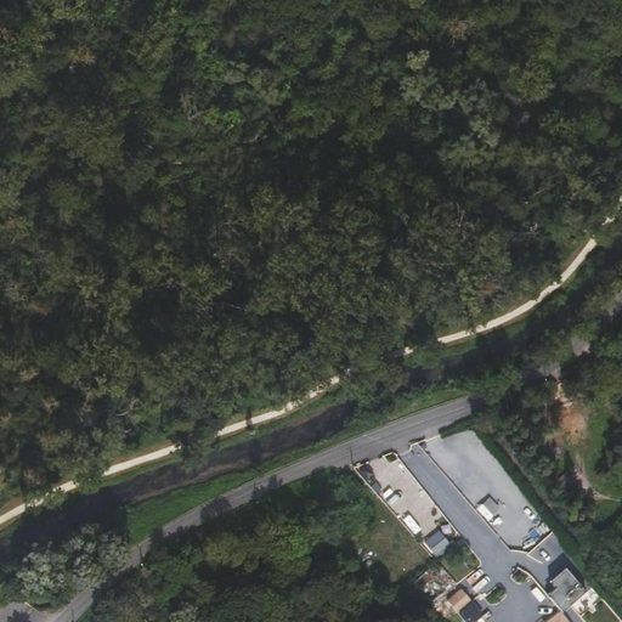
[(473,463),(486,451),(474,435),(459,446),(473,463)]
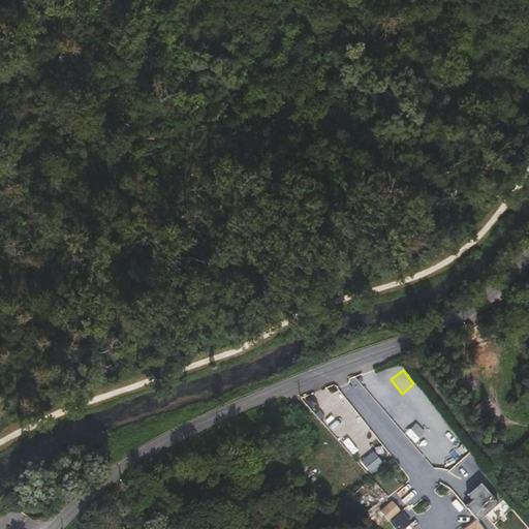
[(417,463),(422,459),(410,446),(405,450),(417,463)]
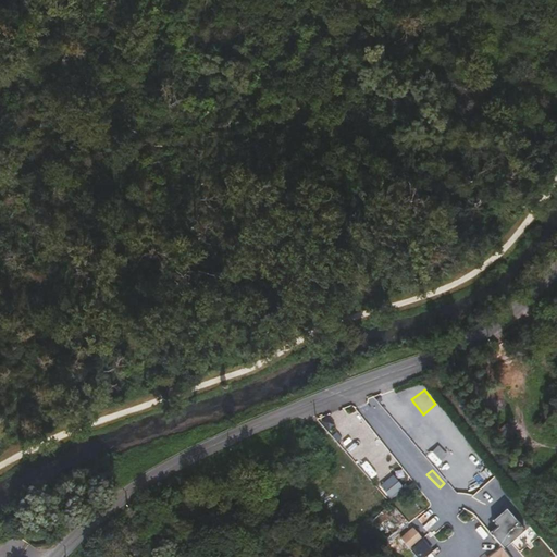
[(393,474),(379,484),(388,498),(403,489),(393,474)]
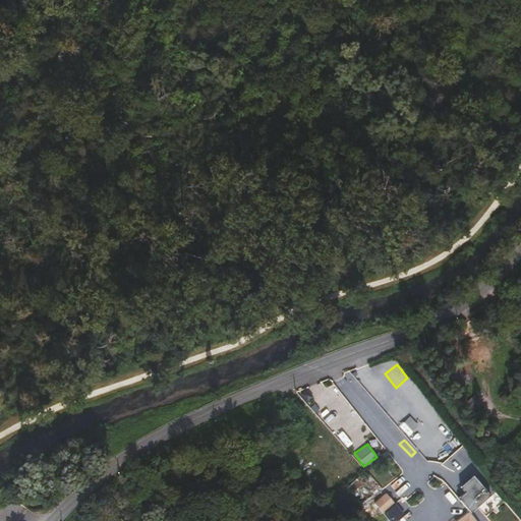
[(449,474),(455,487),(467,483),(461,469),(449,474)]
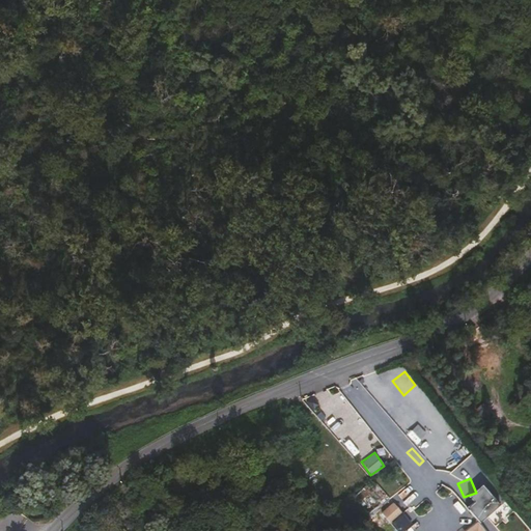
[(392,502),(380,512),(389,523),(401,511),(392,502)]
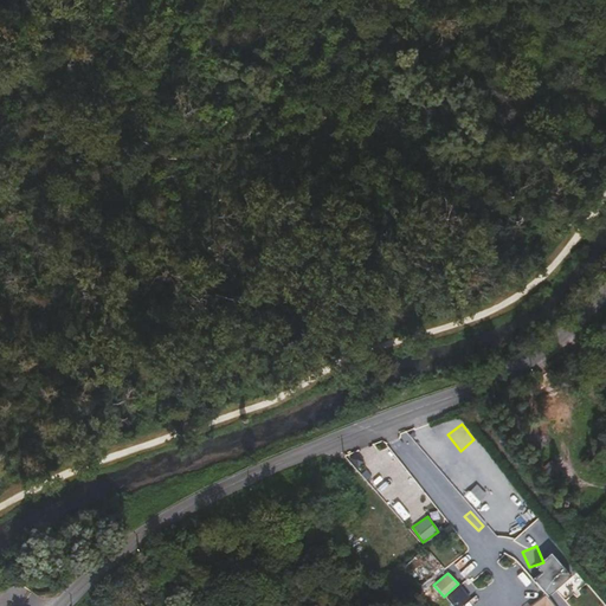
[(455,605),(457,605),(469,597),(459,585),(446,595),(455,605)]
